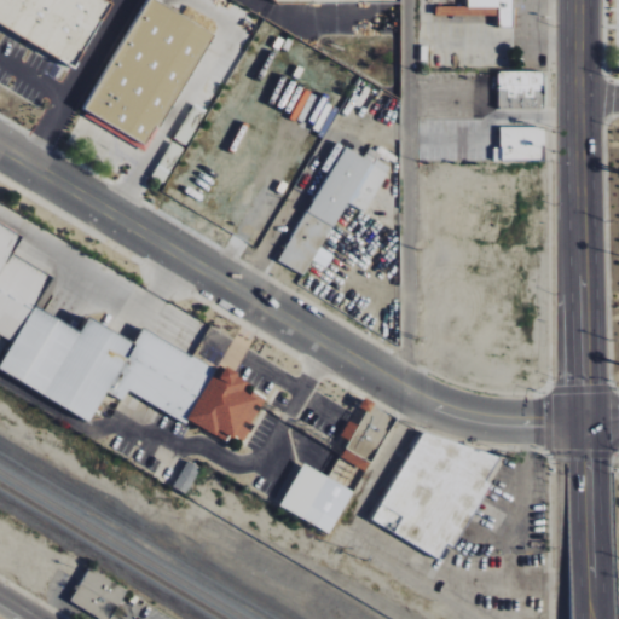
[(212,32),(150,0),(144,0),(87,113),(115,127),(111,133),(150,152),(212,32)]
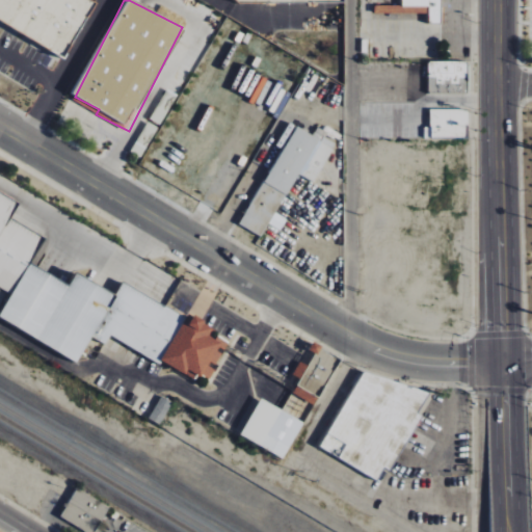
[(467,94),(467,61),(429,61),(428,94),(467,94)]
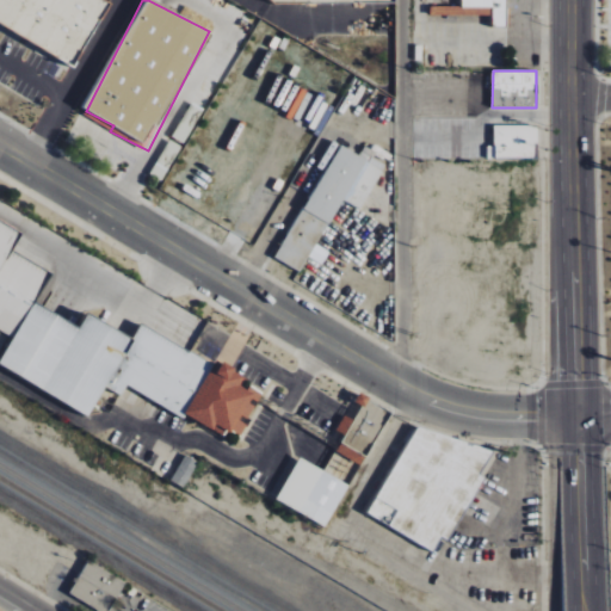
[(488,146),(488,159),(537,159),(537,125),(494,125),(494,146),(488,146)]
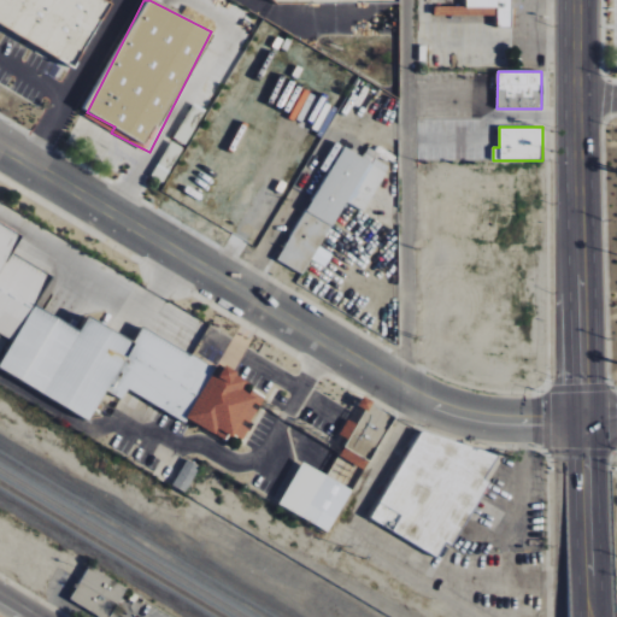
[(280,263),(304,274),(311,259),(325,268),(333,254),(321,248),(346,201),(364,211),(386,170),(340,146),(280,263)]
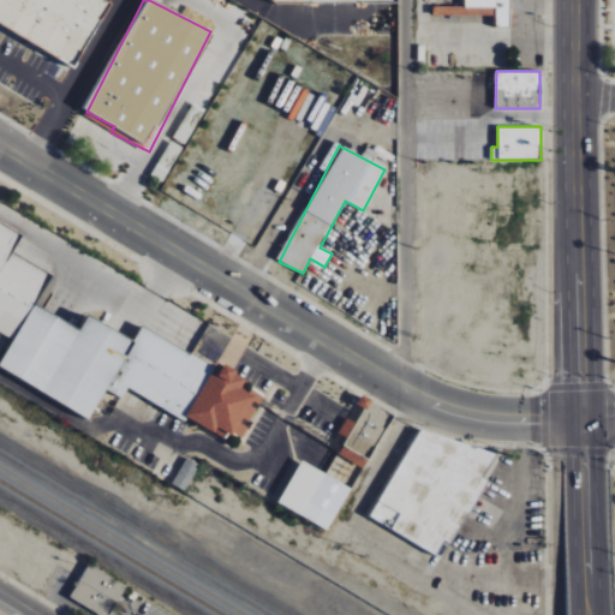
[(0,330),(13,339),(48,274),(10,252),(21,233),(0,221),(0,330)]
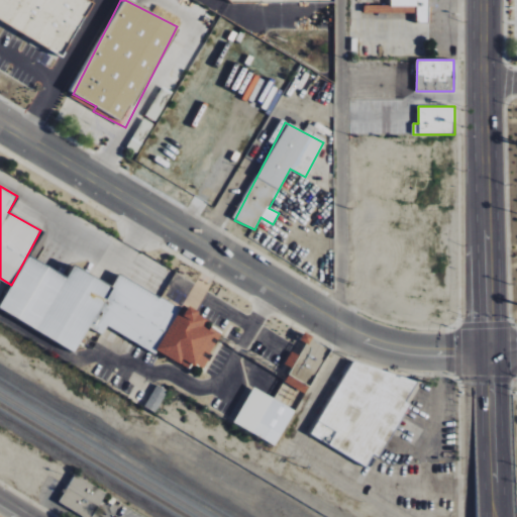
[(0,310),(0,313),(77,349),(87,327),(103,334),(105,329),(191,369),(193,365),(204,370),(210,357),(223,328),(183,310),(184,308),(117,277),(112,286),(72,268),(68,277),(24,256),(0,310)]
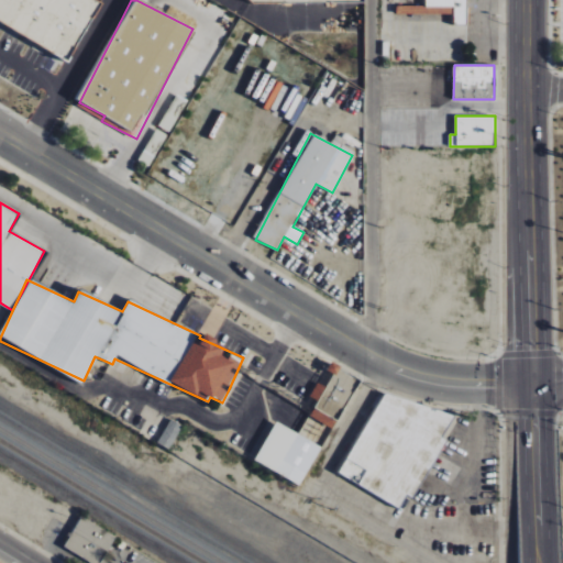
[(301,486),(359,379),(337,368),(322,396),(312,392),(310,397),(317,400),(299,434),(275,422),(254,461),(301,486)]
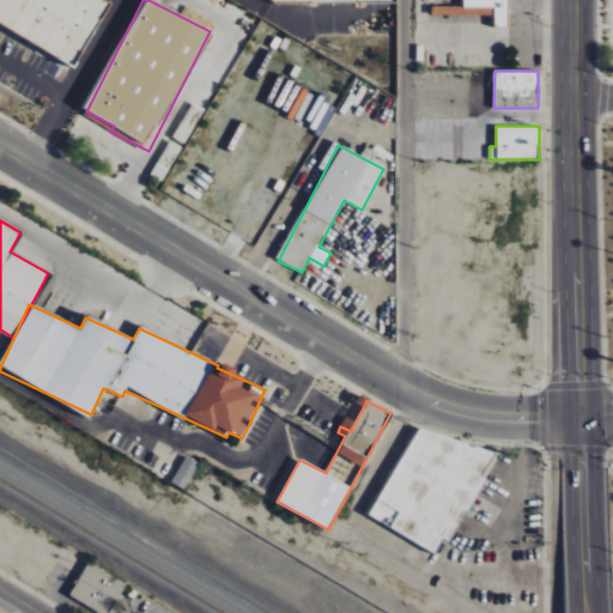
[(495,459),(419,422),(371,520),(436,552),(442,539),(453,544),(495,459)]
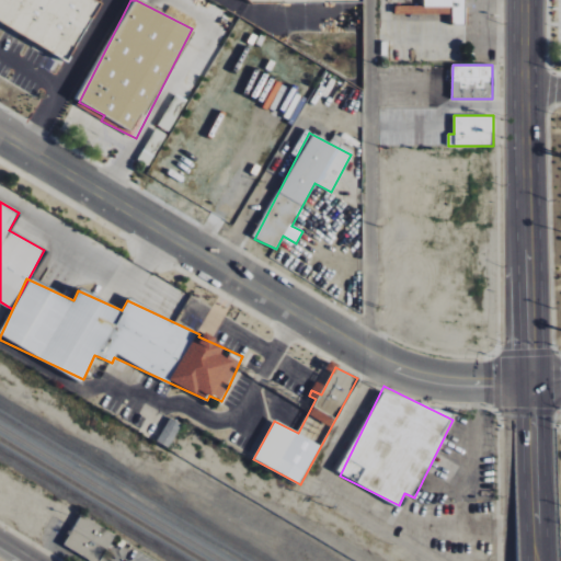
[(182,424),(170,419),(158,441),(169,447),(182,424)]
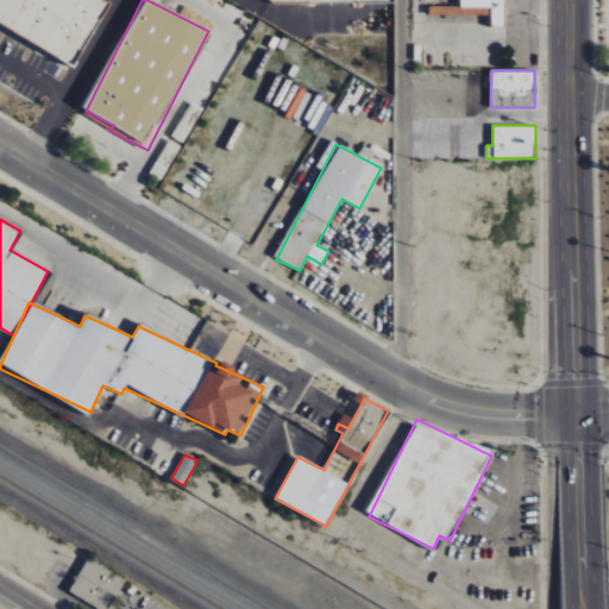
[(69,594),(98,608),(108,608),(125,579),(87,559),(69,594)]
